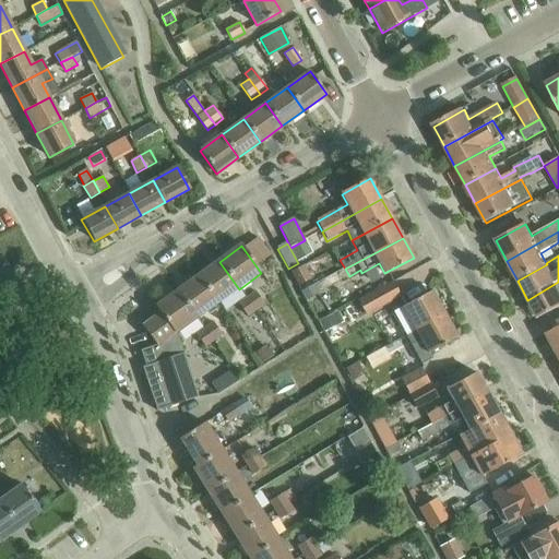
[(239,289),(219,262),(199,277),(200,280),(218,305),(239,289)]
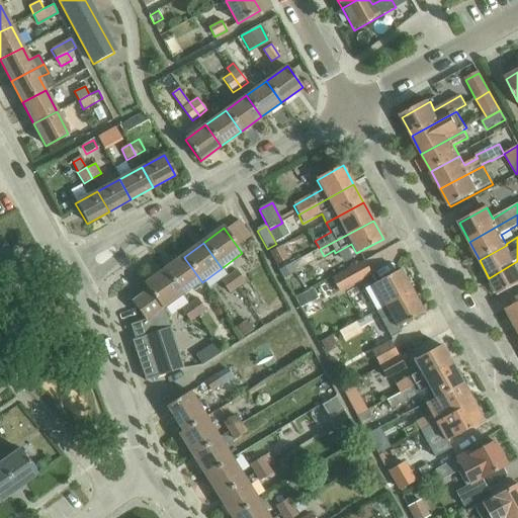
[(275,265),(288,259),(281,246),(269,252),(275,265)]
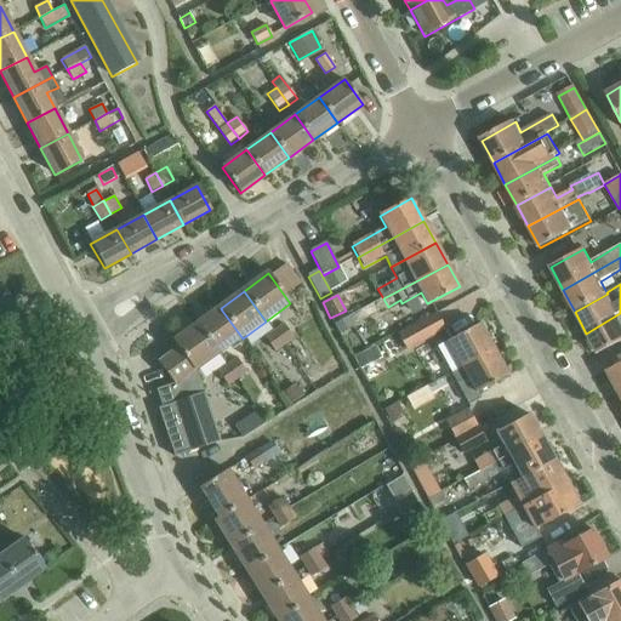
[(243,339),(222,311),(221,308),(198,325),(220,354),(243,339)]
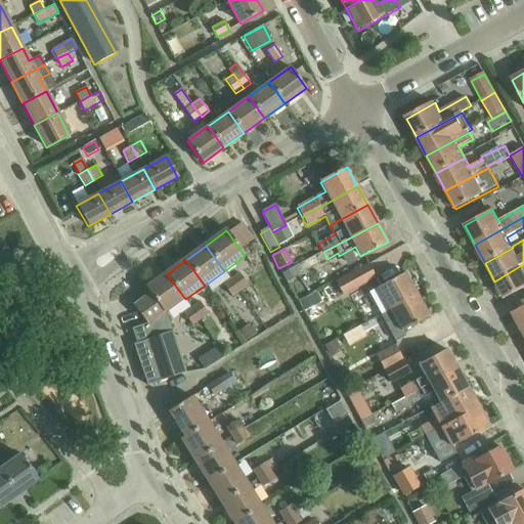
[(523,264),(494,281),(505,300),(523,289),(523,264)]
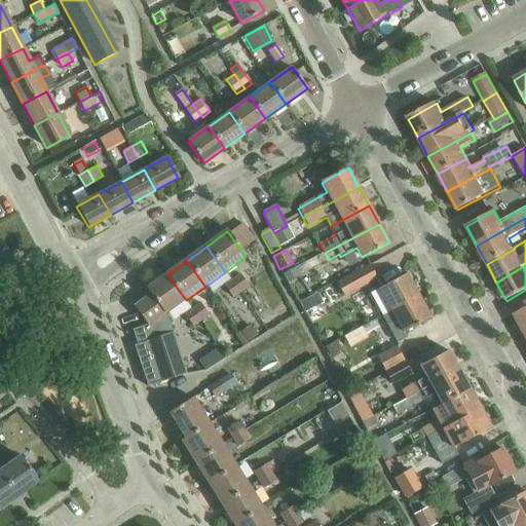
[(344,298),(377,279),(369,266),(336,285),(344,298)]
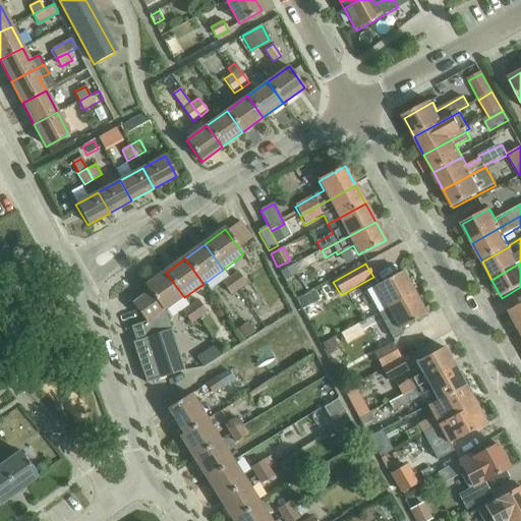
[(294,267),(281,274),(285,282),(298,275),(294,267)]
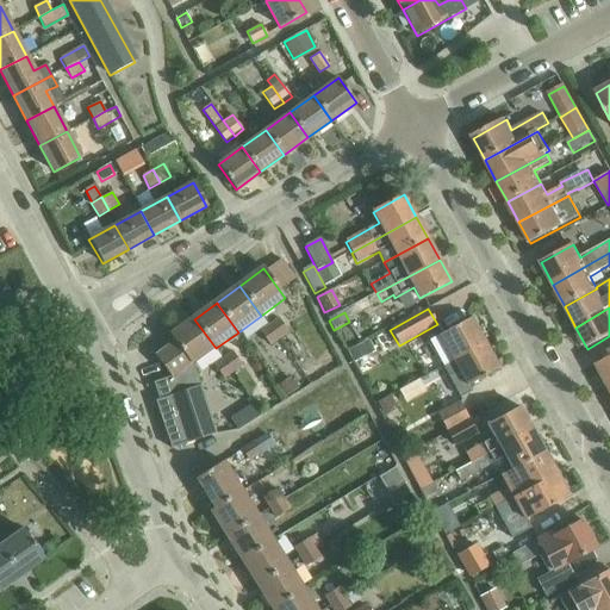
[(278,317),(269,324),(280,338),(288,332),(278,317)]
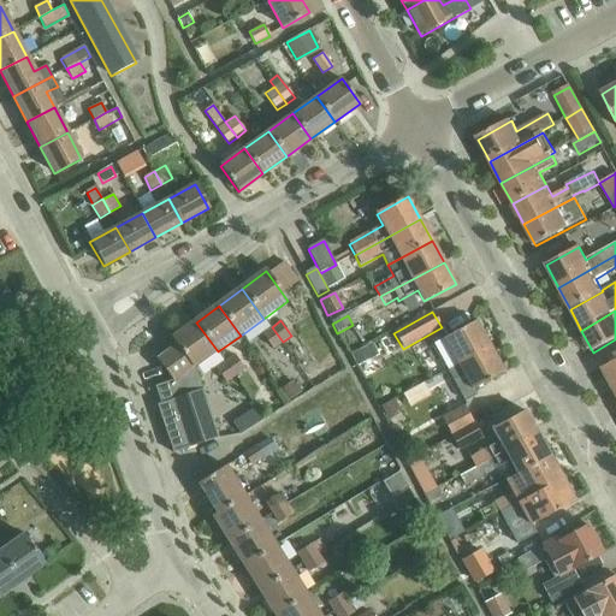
[(196,323),(172,339),(177,345),(193,367),(194,369),(194,368),(218,351),(196,323)]
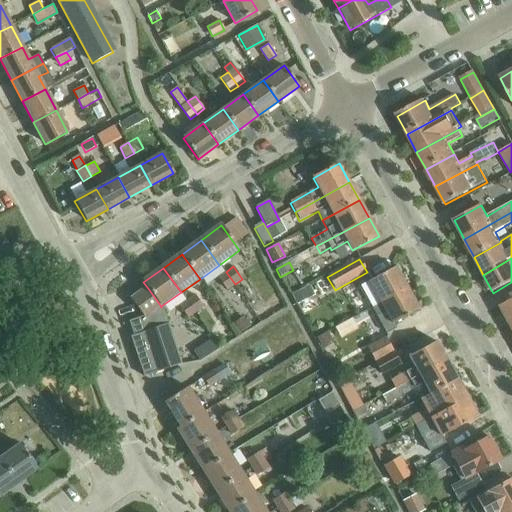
[(395,268),(360,287),(372,308),(407,289),(395,268)]
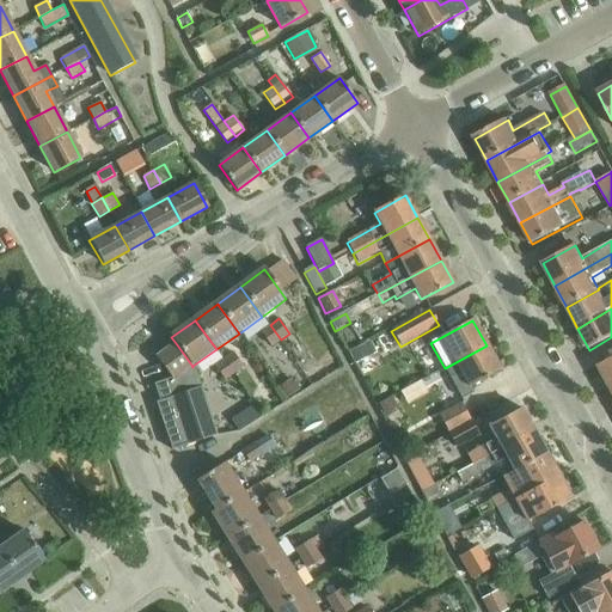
[(281,340),(270,325),(261,331),(271,347),(281,340)]
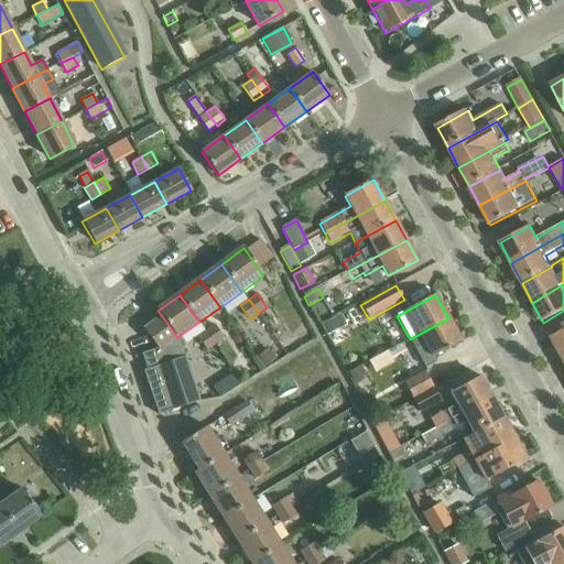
[(339,314),(321,324),(326,335),(345,325),(339,314)]
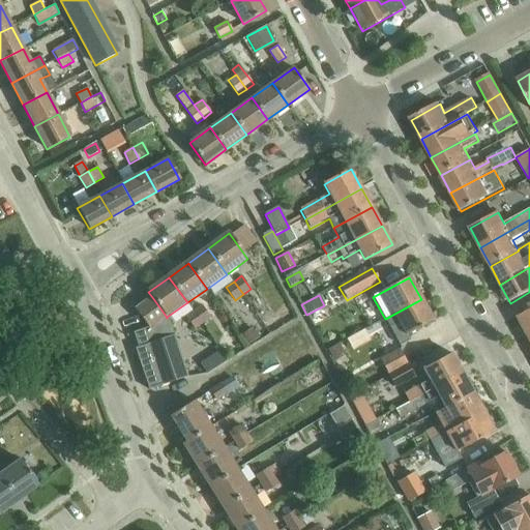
[(149,328),(134,332),(138,348),(135,349),(148,390),(164,386),(187,379),(175,336),(173,337),(167,317),(167,318),(166,316),(152,297),(136,310),(149,328)]
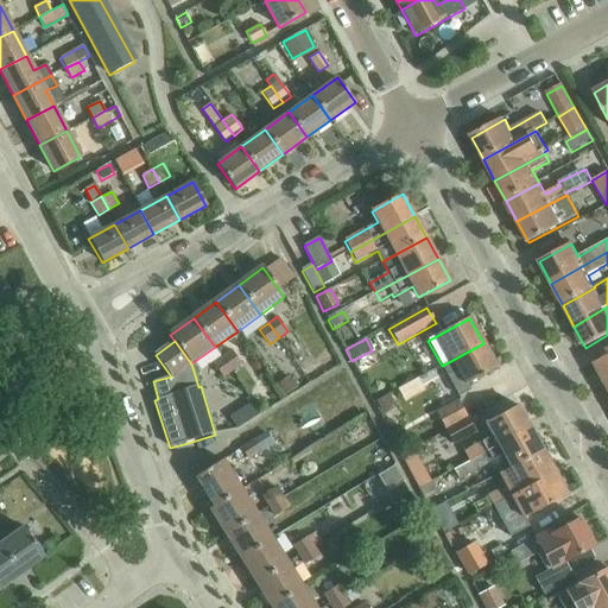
[(483,343),(442,366),(458,398),(469,392),(466,386),(498,368),(483,343)]
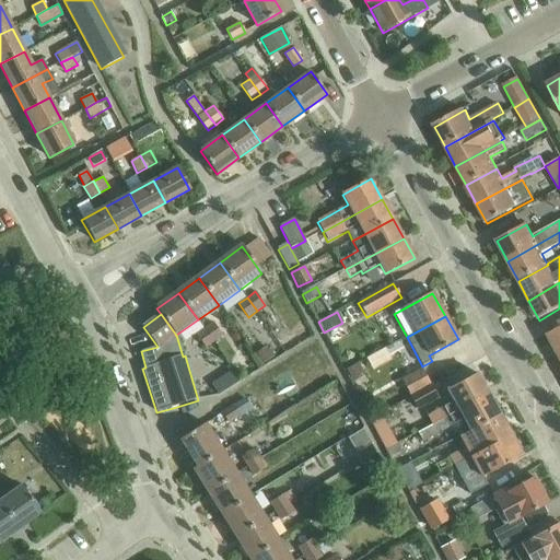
[(213,323),(205,328),(213,342),(222,336),(213,323)]
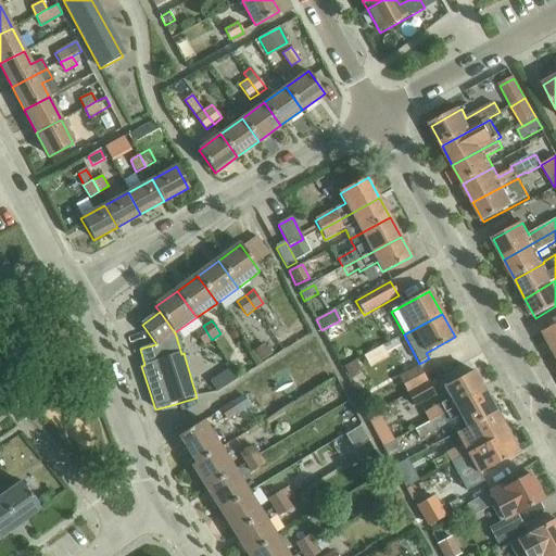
[(212,340),(203,326),(194,332),(204,345),(212,340)]
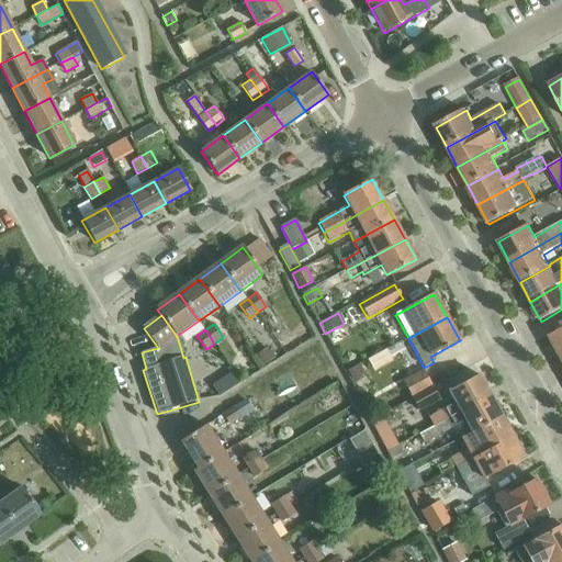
[(561,358),(561,357),(561,329),(550,337),(561,358)]
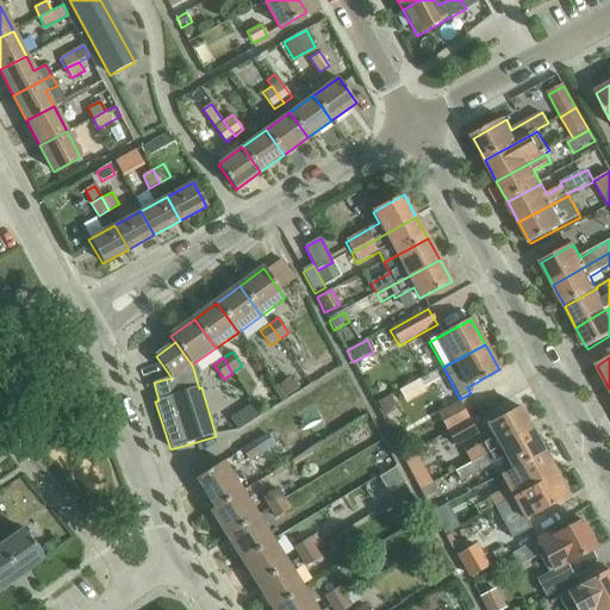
[(290,378),(278,385),(285,397),(297,388),(290,378)]
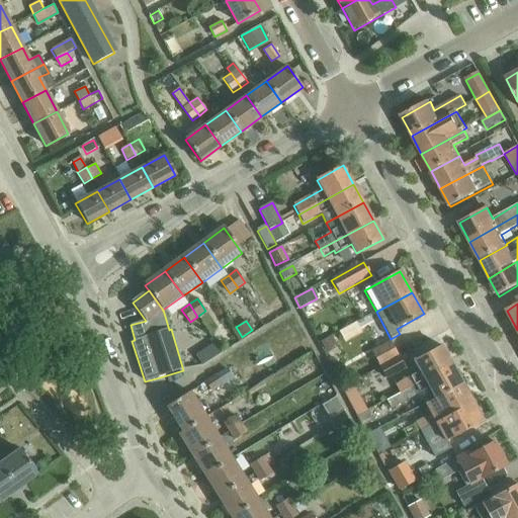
[(331,336),(318,343),(324,354),(337,347),(331,336)]
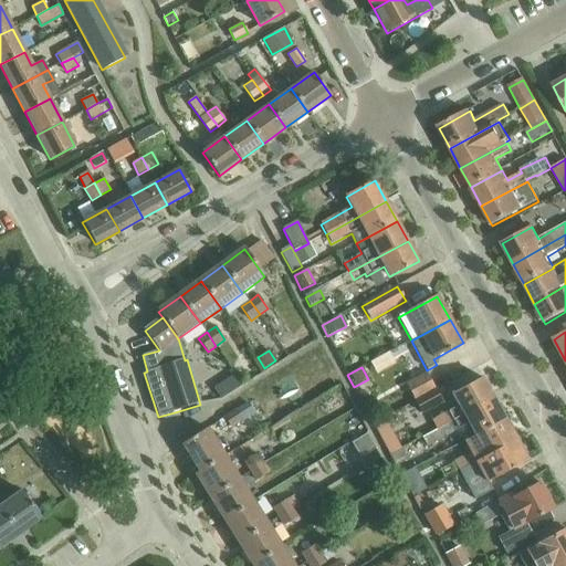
[(426,373),(406,384),(415,399),(436,388),(426,373)]
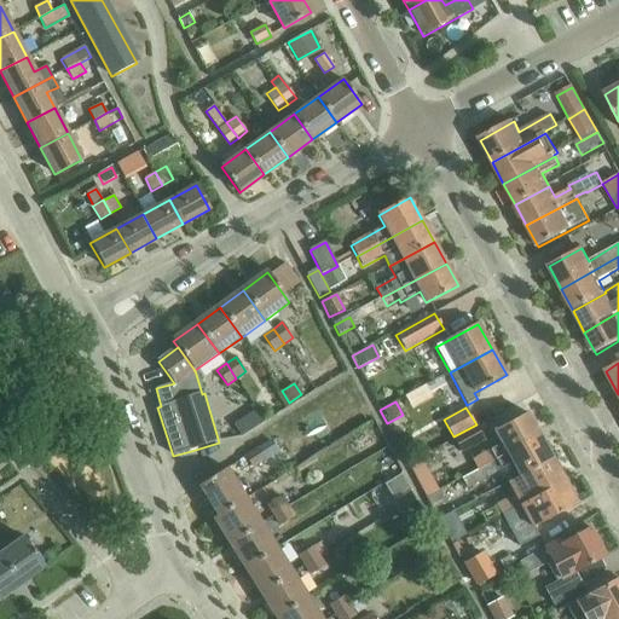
[(255,410),(243,417),(252,431),(264,422),(255,410)]
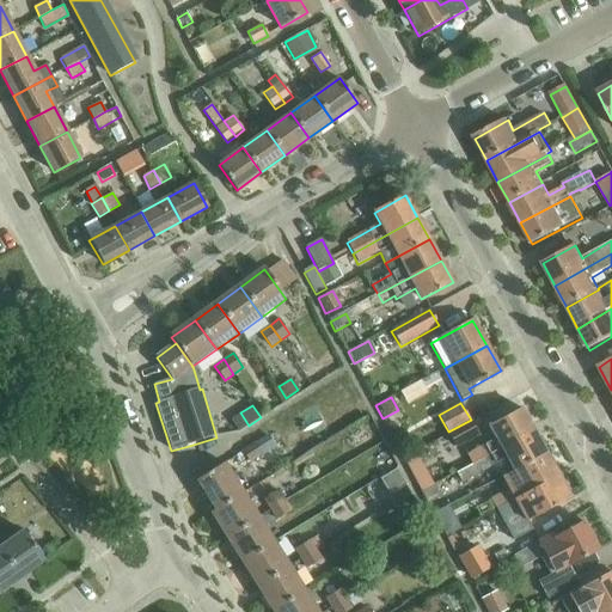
[(489,427),(496,439),(466,454),(471,465),(472,466),(534,432),(521,409),(489,427)]
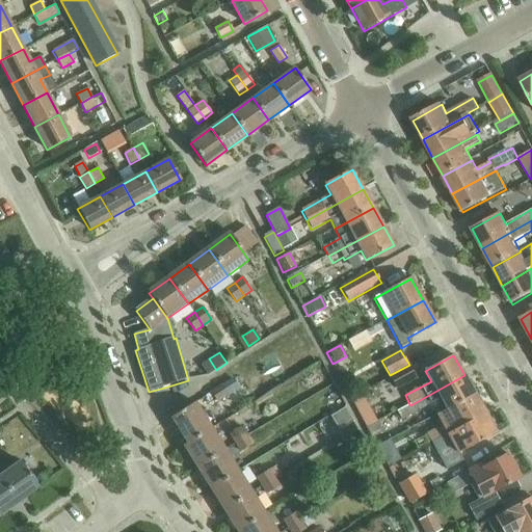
[(409,365),(390,375),(391,378),(379,384),(384,392),(396,387),(397,388),(416,377),(409,365)]
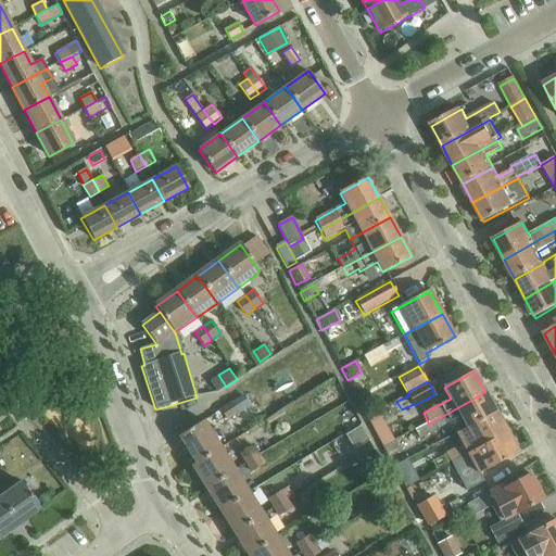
[(496,413),(485,392),(429,424),(428,422),(414,430),(418,439),(460,417),(467,429),(496,413)]
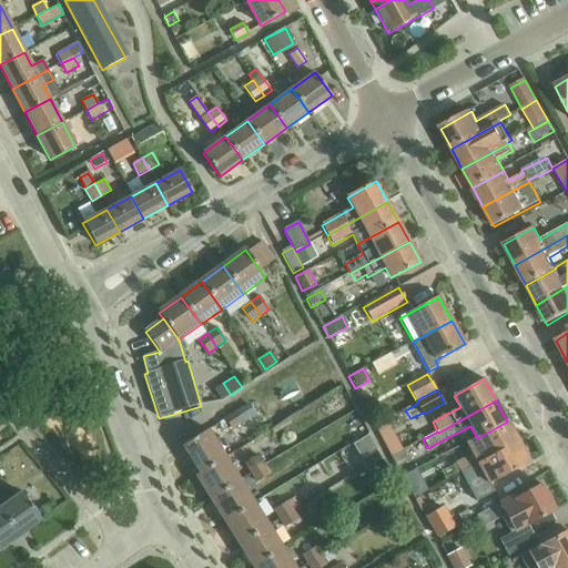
[(249,404),(239,409),(244,421),(245,421),(255,415),(249,404)]
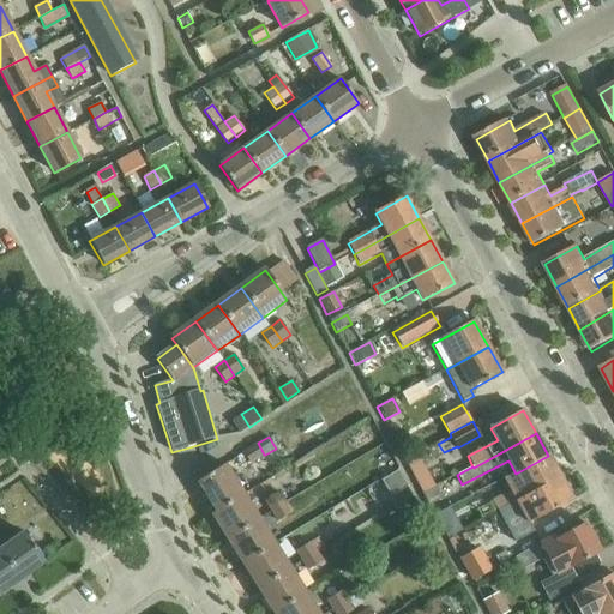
[(258,443),(242,452),(250,463),(264,455),(258,443)]
